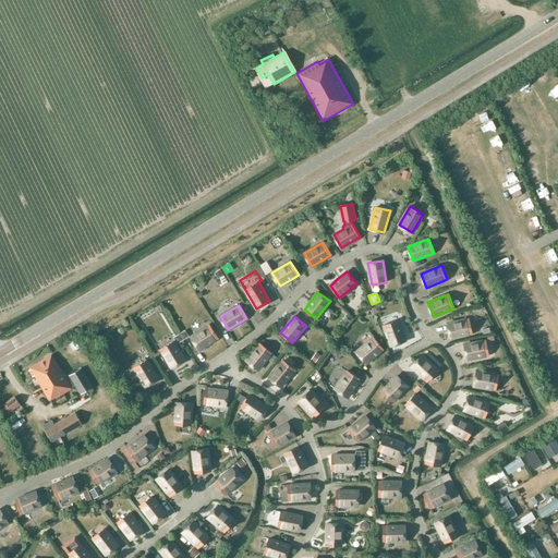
[(469,318),(448,323),(451,338),(472,334),(469,318)]
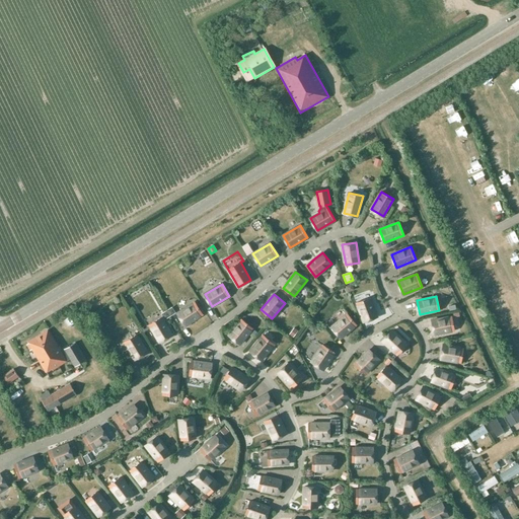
[(370,297),(357,302),(364,321),(377,316),(370,297)]
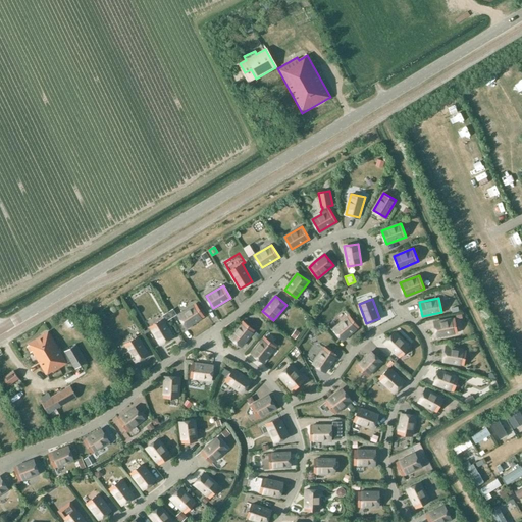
[(187,327),(204,316),(196,304),(178,315),(187,327)]
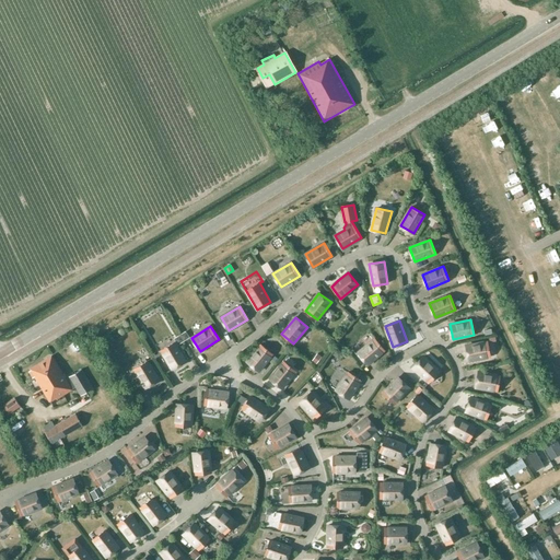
[(375,338),(358,352),(368,364),(385,350),(375,338)]
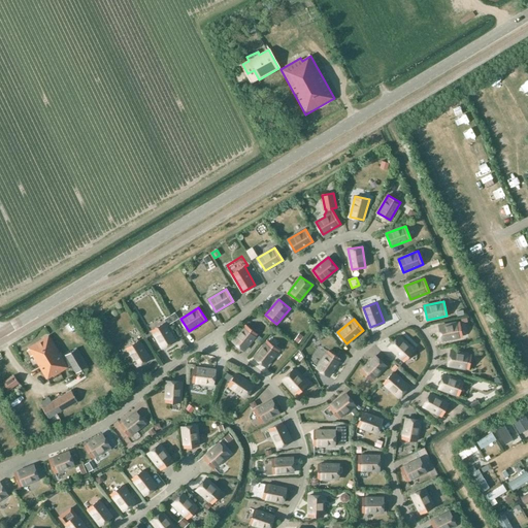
[(460,322),(439,326),(442,340),(462,336),(460,322)]
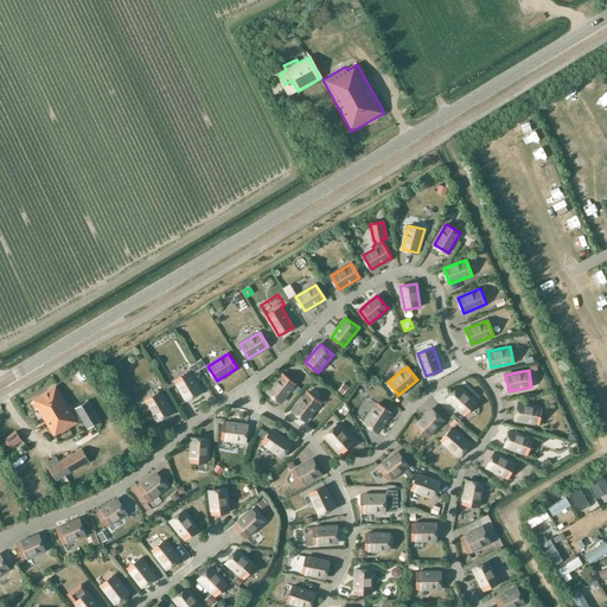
[(190,371),(176,379),(187,400),(202,391),(190,371)]
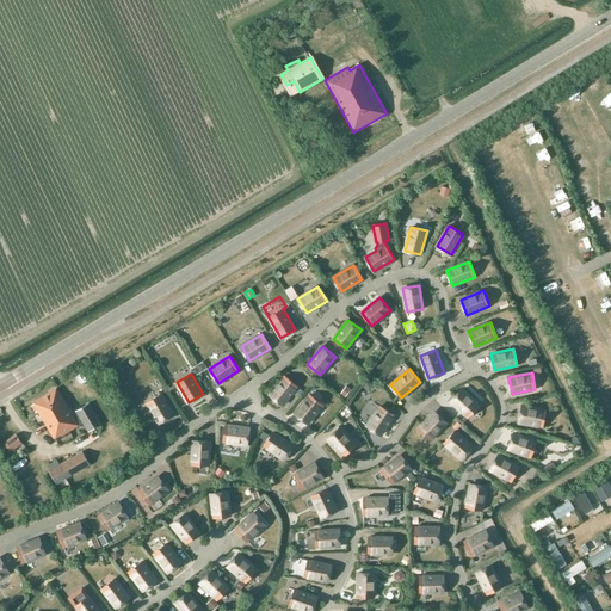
[(284,376),(270,394),(283,405),(297,387),(284,376)]
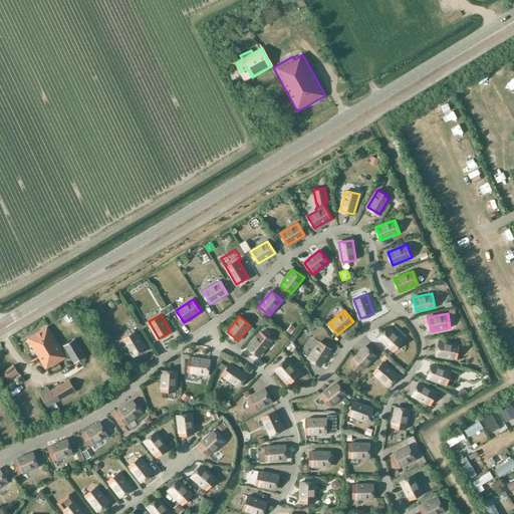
[(292,324),(287,330),(291,333),(296,327),(292,324)]
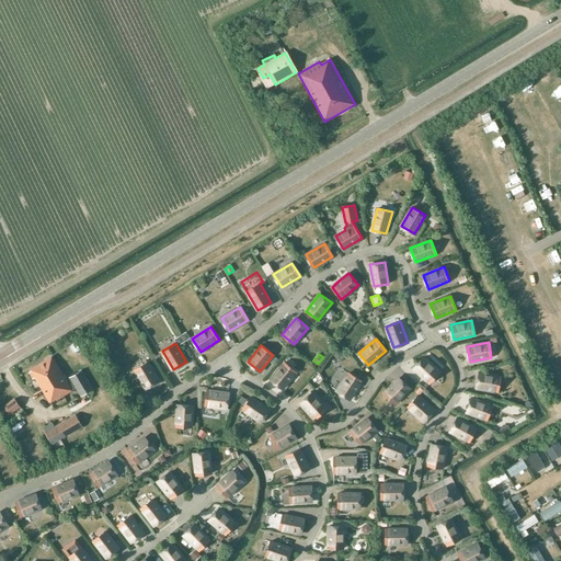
[(93,389),(82,369),(66,380),(52,356),(30,369),(49,402),(57,398),(57,400),(76,388),(81,397),(93,389)]
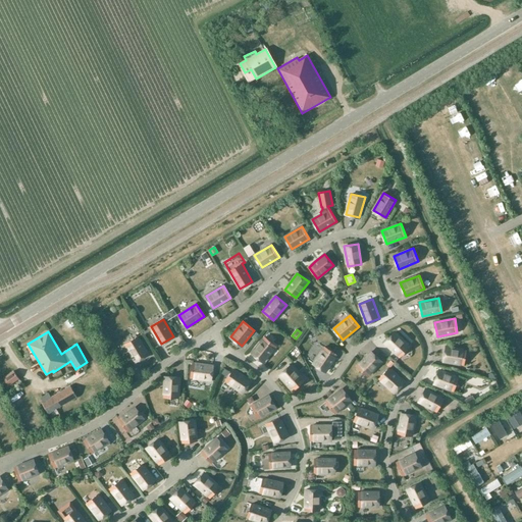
[(395,331),(384,342),(400,356),(409,346),(395,331)]
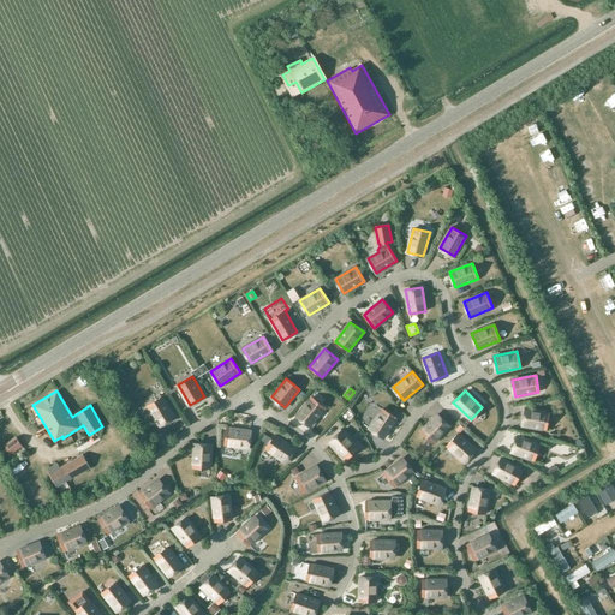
[(162,396),(148,405),(160,425),(174,417),(162,396)]
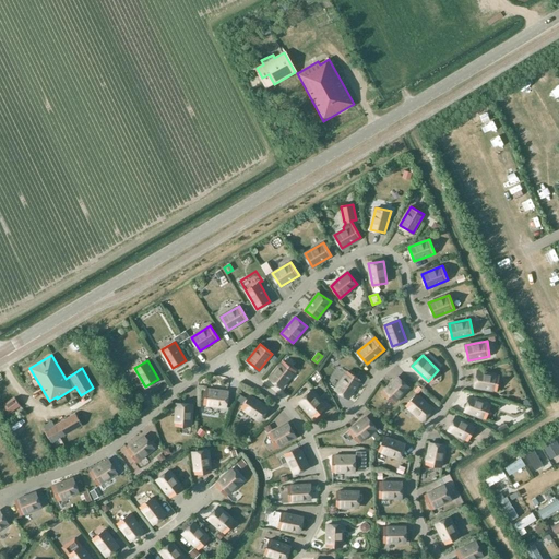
[(283,360),(270,378),(282,388),(295,370),(283,360)]
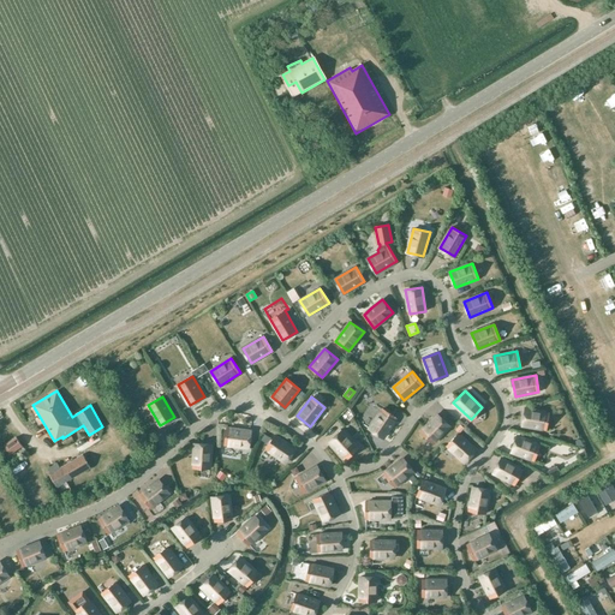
[(383,407),(369,428),(383,437),(396,417),(383,407)]
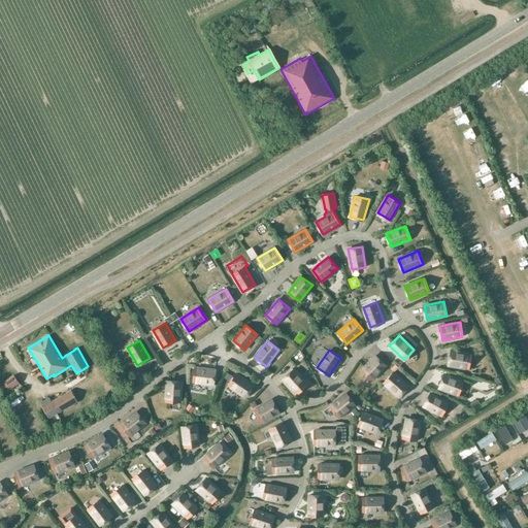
[(471,354),(451,351),(449,365),(469,368),(471,354)]
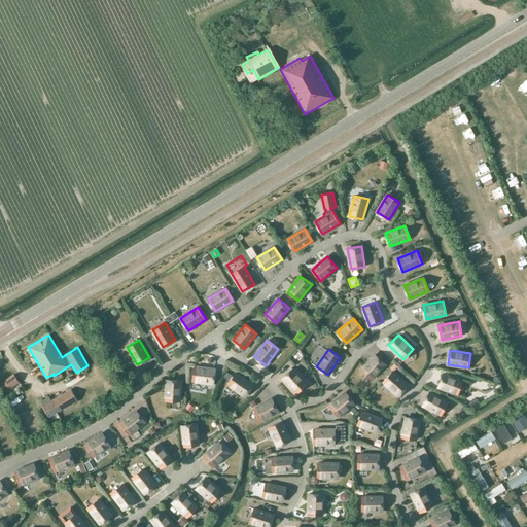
[(375,354),(360,370),(372,379),(385,363),(375,354)]
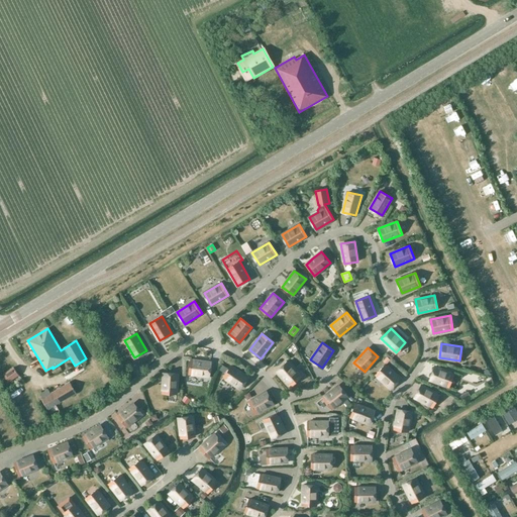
[(211,363),(191,359),(189,374),(209,376),(211,363)]
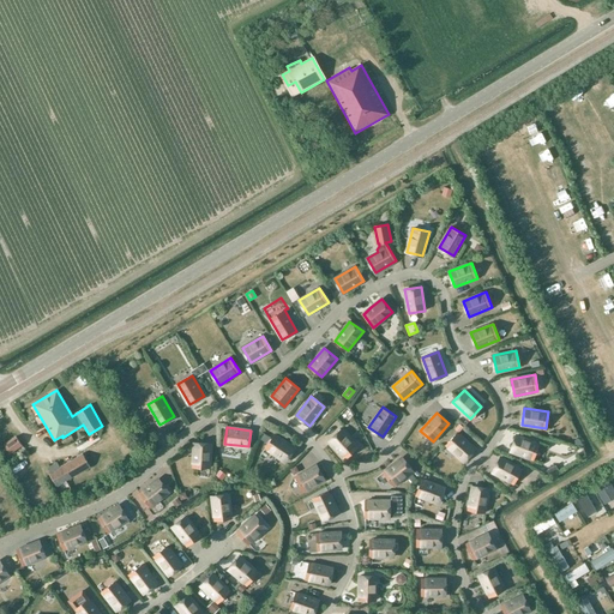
[(342,429),(329,440),(345,458),(357,447),(342,429)]
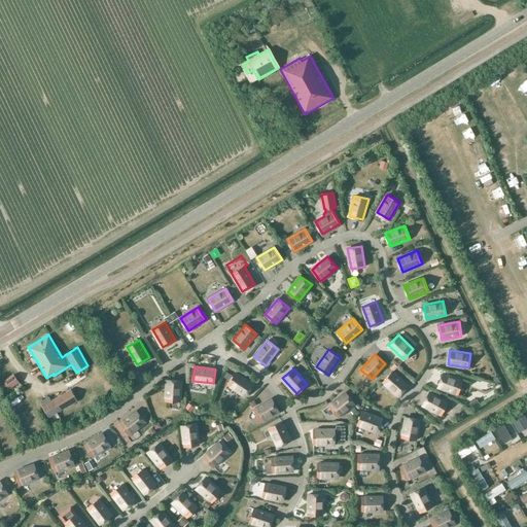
[(236,373),(227,384),(245,396),(253,384),(236,373)]
